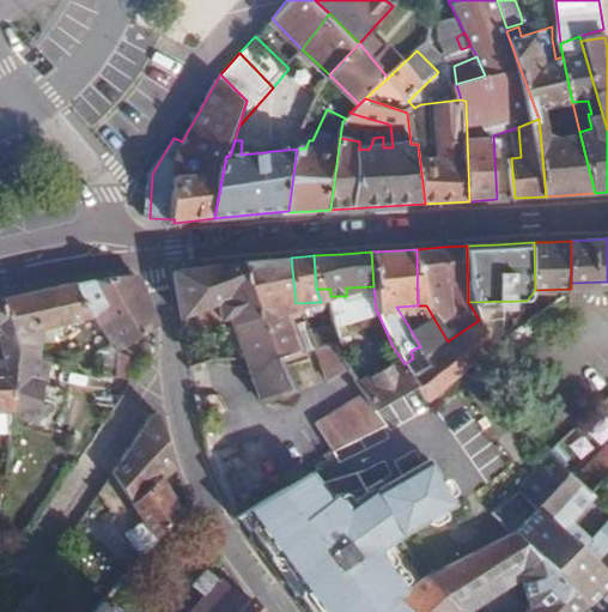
[(267,260),(243,261),(268,356),(247,363),(266,404),(286,394),(289,400),(302,392),(287,367),(308,358),(291,327),(298,325),(296,303),(291,258),(267,260)]
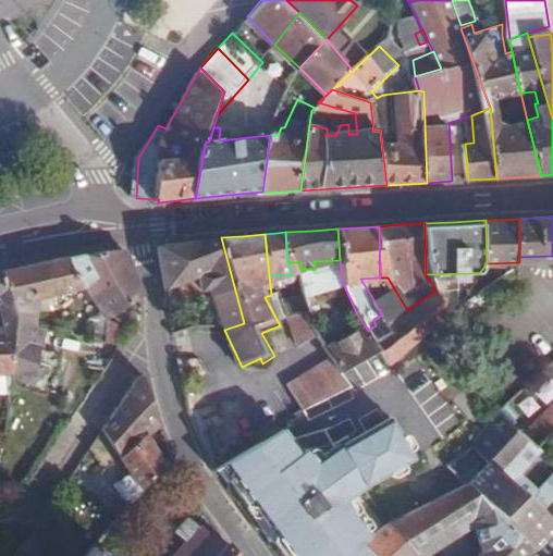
[(189,241),(161,244),(168,281),(183,281),(185,294),(212,292),(224,330),(244,323),(221,237),(189,241)]
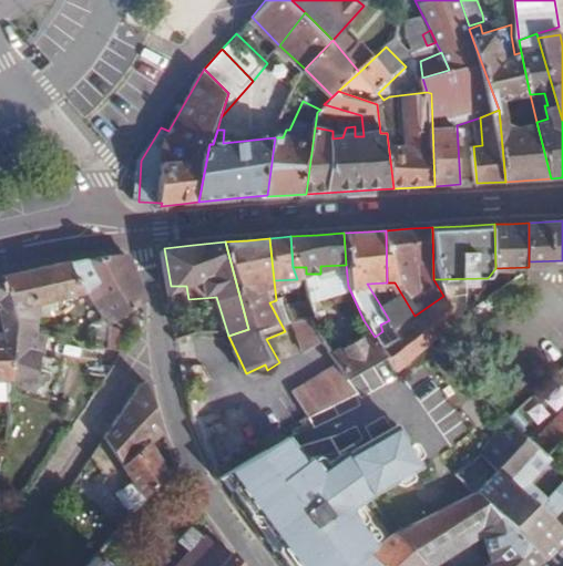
[(113,291),(89,295),(112,330),(149,299),(131,255),(101,256),(113,291)]
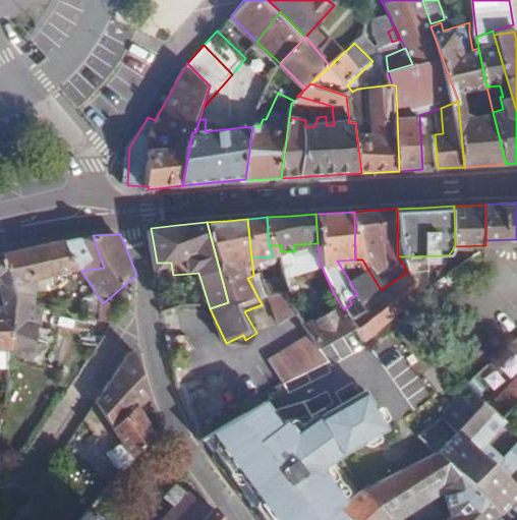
[(104,268),(93,235),(77,238),(61,240),(81,271),(104,268)]
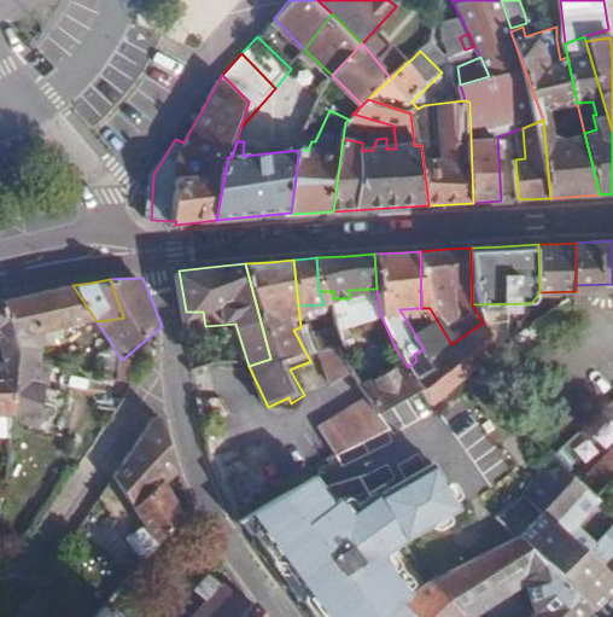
[(97,321),(73,285),(33,294),(4,300),(12,338),(11,418),(56,436),(65,408),(70,395),(36,391),(36,382),(48,383),(48,367),(38,367),(38,339),(50,339),(48,331),(97,321)]
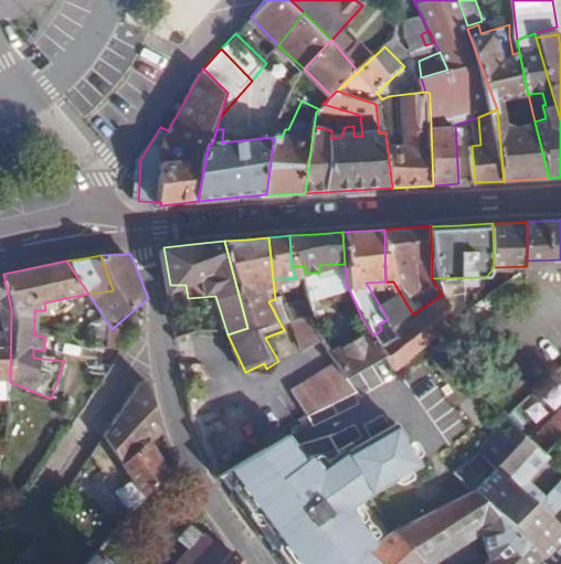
[(0,275),(0,382),(10,382),(11,309),(3,274),(0,275)]
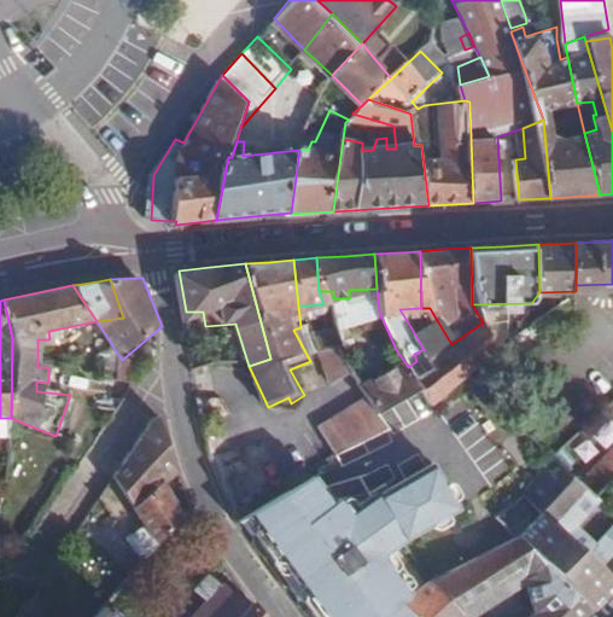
[(416,361),(408,367),(415,379),(425,396),(470,367),(495,345),(486,330),(483,322),(451,344),(436,319),(412,329),(424,349),(414,354),(416,361)]
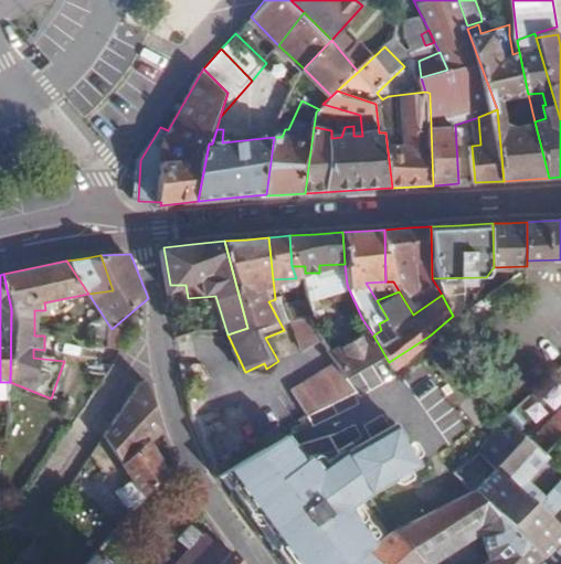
[(472,304),(468,305),(479,321),(499,308),(488,293),(472,304)]
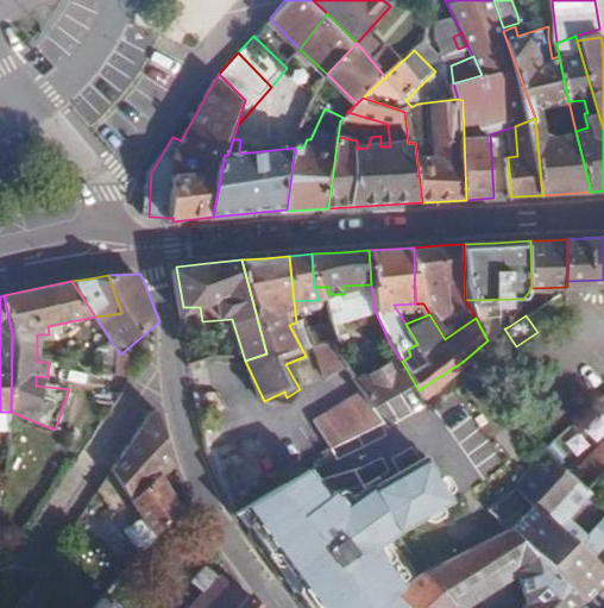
[(325,319),(296,323),(304,339),(331,338),(325,319)]
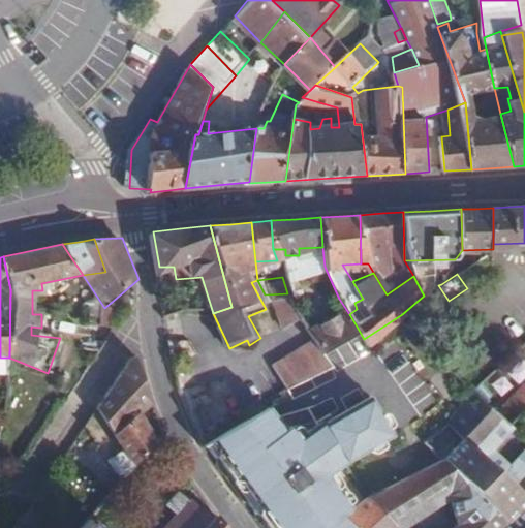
[(426,279),(417,282),(424,296),(432,289),(426,279)]
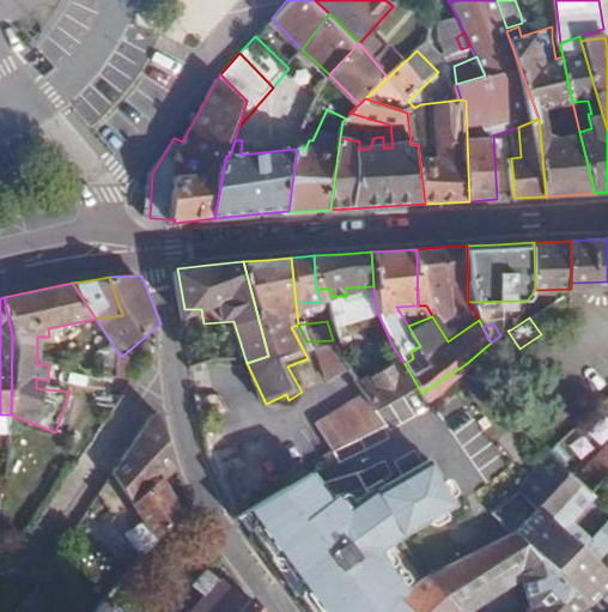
[(333,340),(306,341),(327,376),(348,362),(333,340)]
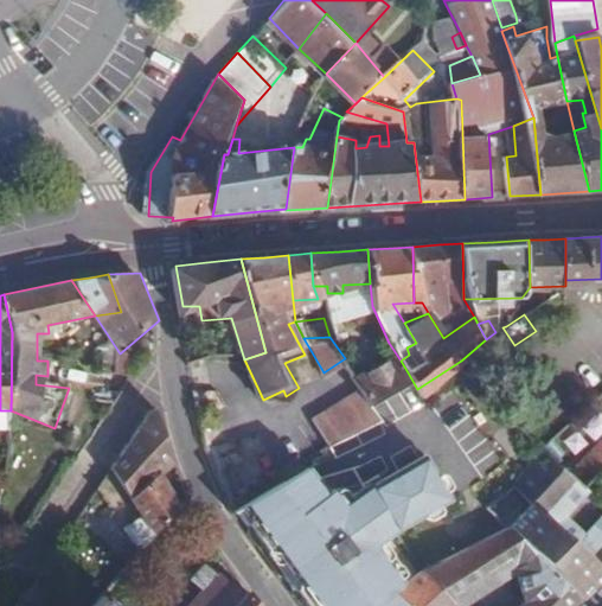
[(350,365),(362,382),(371,397),(408,372),(401,361),(389,343),(350,365)]
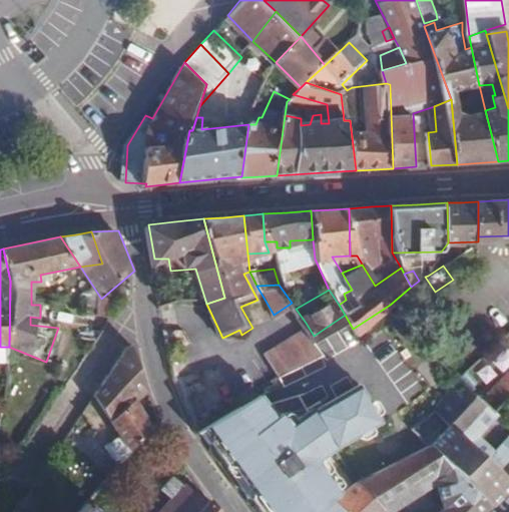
[(102,299),(90,300),(90,321),(101,321),(102,299)]
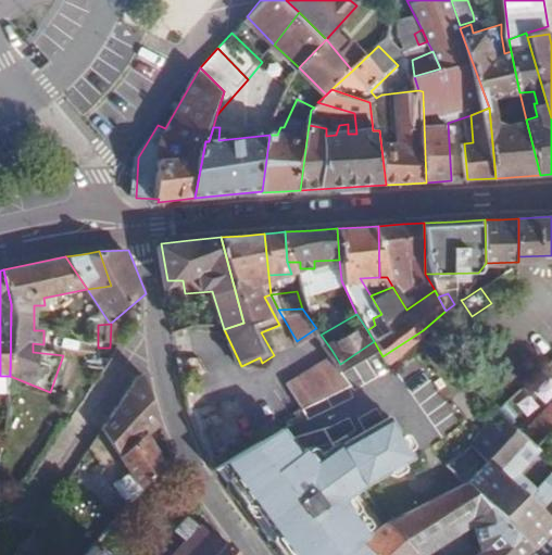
[(331,350),(289,380),(305,404),(348,374),(340,364),(331,350)]
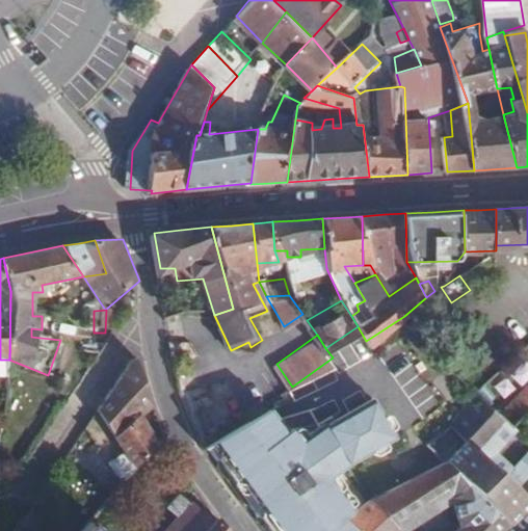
[(116,437),(143,417),(157,406),(148,373),(143,359),(134,359),(99,410),(116,437)]
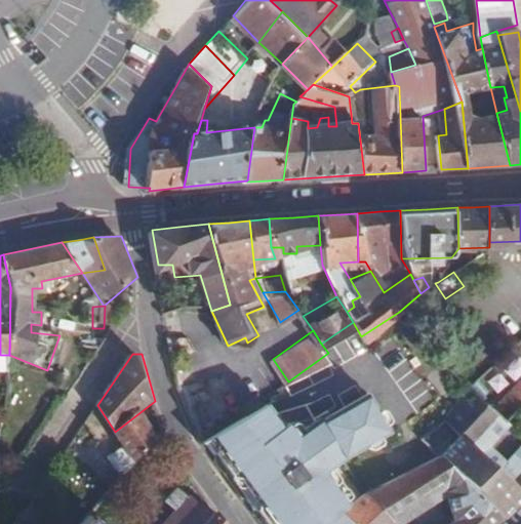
[(520,432),(511,424),(496,409),(470,381),(456,397),(448,421),(461,436),(507,475),(520,489),(520,432)]
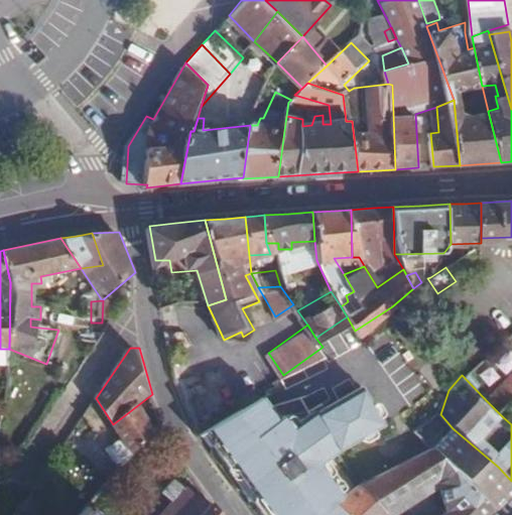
[(263,397),(210,435),(235,468),(241,471),(257,492),(253,496),(266,514),(273,514),(349,514),(334,504),(346,496),(322,464),(339,452),(338,448),(383,420),(361,384),(315,411),(312,410),(293,425),(284,414),(280,417),(263,397)]
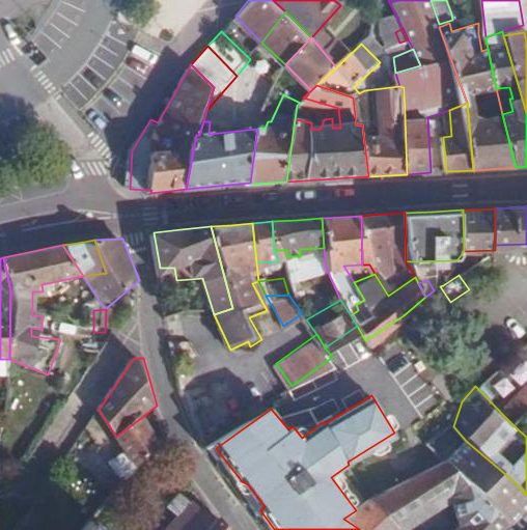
[(526,398),(523,395),(502,414),(517,428),(526,416),(526,398)]
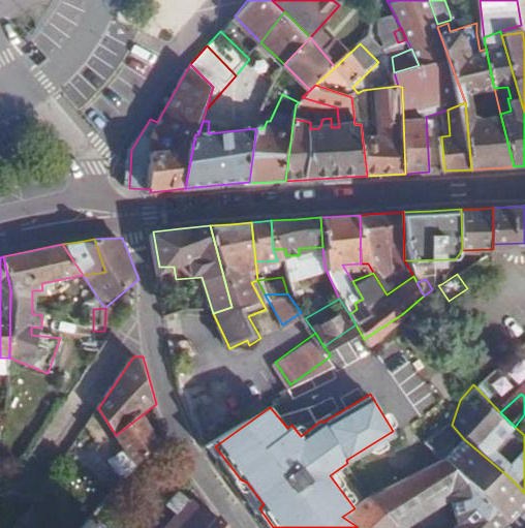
[(113,460),(128,479),(163,441),(143,414),(116,435),(98,408),(87,426),(100,447),(117,437),(126,449),(113,460)]
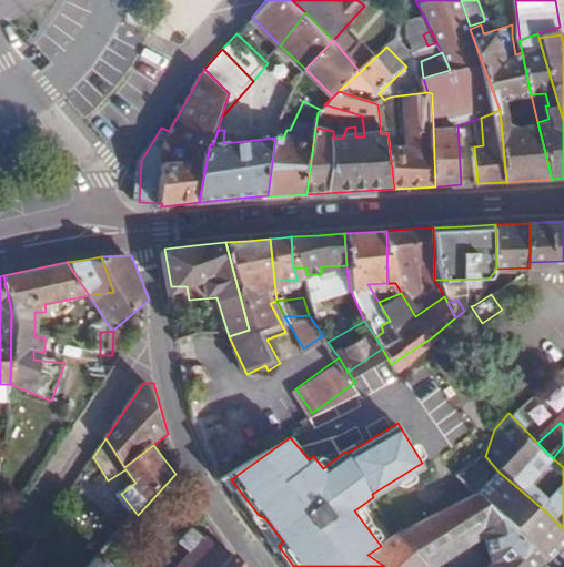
[(138,515),(122,533),(132,542),(145,527),(148,528),(187,486),(184,483),(182,477),(180,471),(175,474),(138,515)]
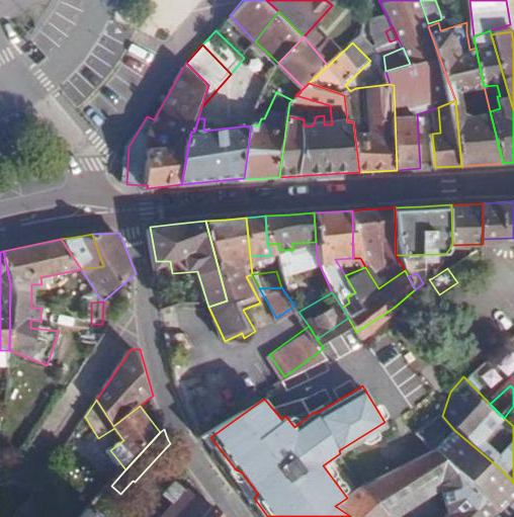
[(513,483),(500,468),(454,430),(431,455),(474,487),(498,511),(510,500),(513,496),(513,483)]
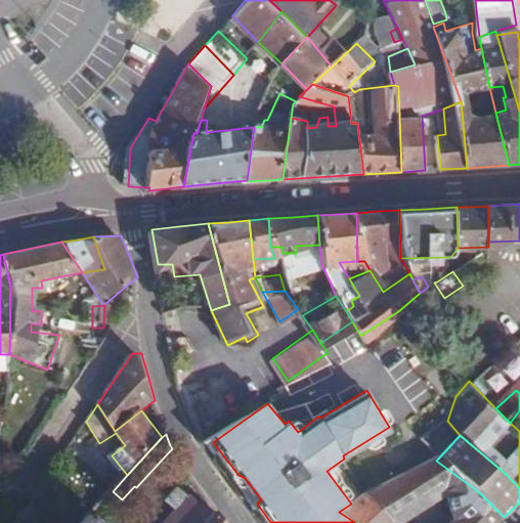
[(3,460),(0,460),(0,488),(10,484),(3,460)]
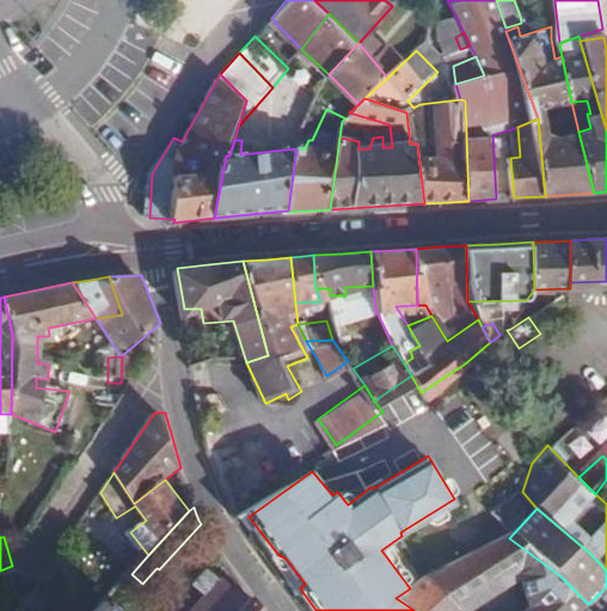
[(559,575),(509,538),(429,574),(461,605),(519,578),(531,608),(527,610),(581,610),(588,604),(559,575)]
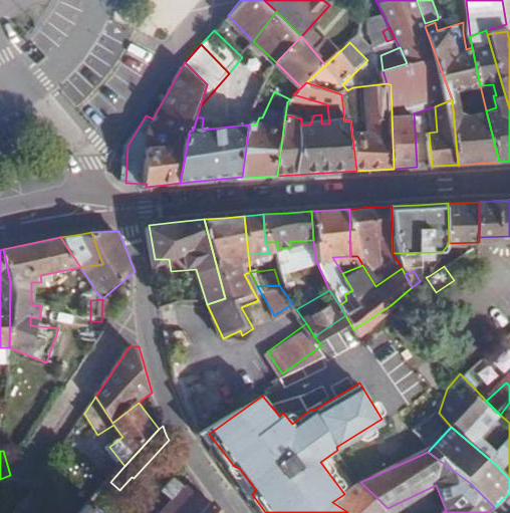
[(201,512),(208,505),(177,477),(165,491),(177,502),(167,512),(201,512)]
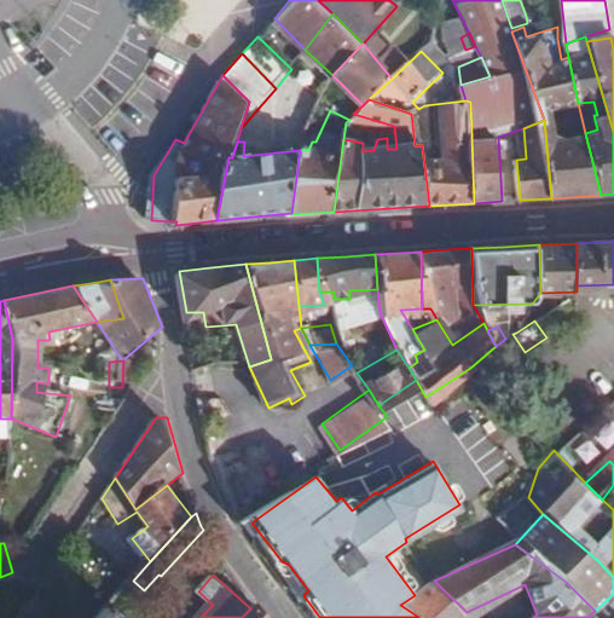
[(467,612),(434,581),(415,595),(400,605),(418,617),(468,617),(470,616),(467,612)]
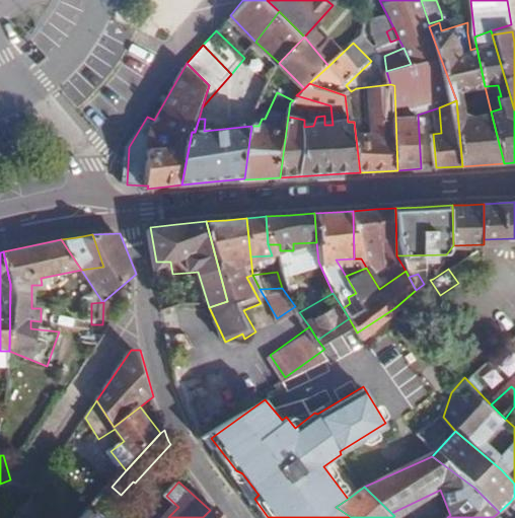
[(222,517),(221,515),(214,506),(210,510),(203,517),(222,517)]
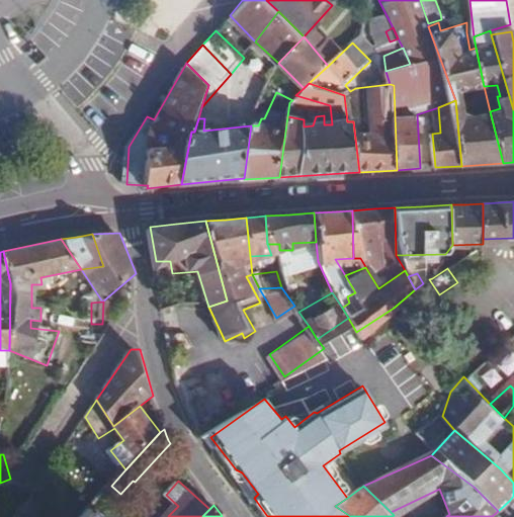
[(102,516),(91,507),(82,516),(102,516)]
